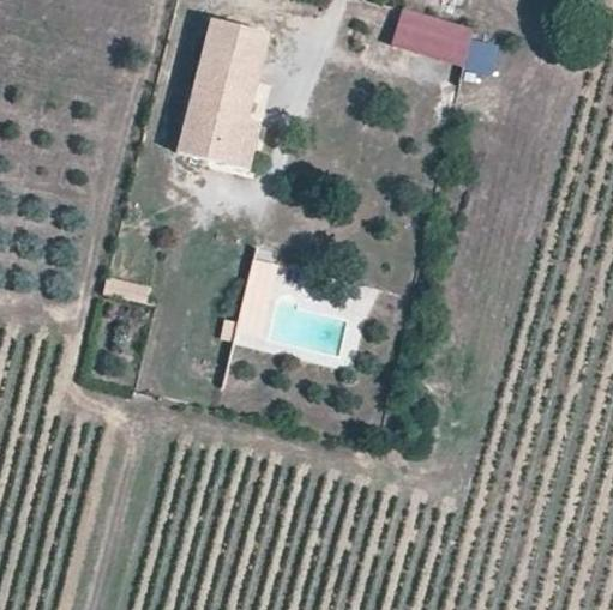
[(389,44),(490,76),(498,46),(468,37),(472,28),(401,6),(389,44)]
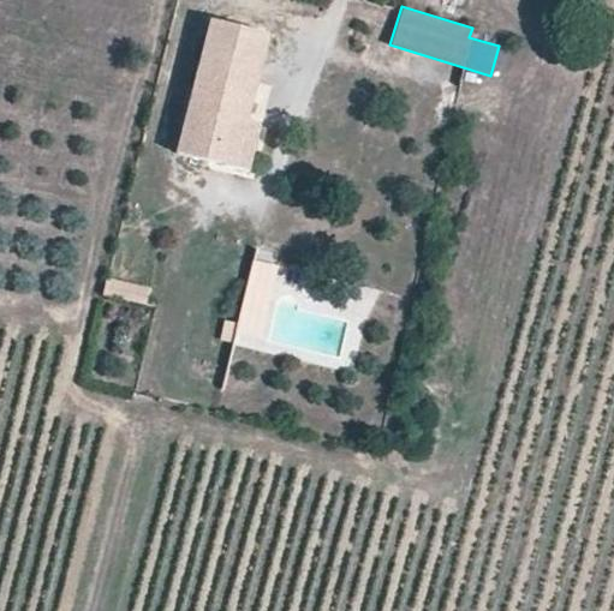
[(270,37),(209,22),(176,156),(249,175),(262,127),(248,124),(270,37)]
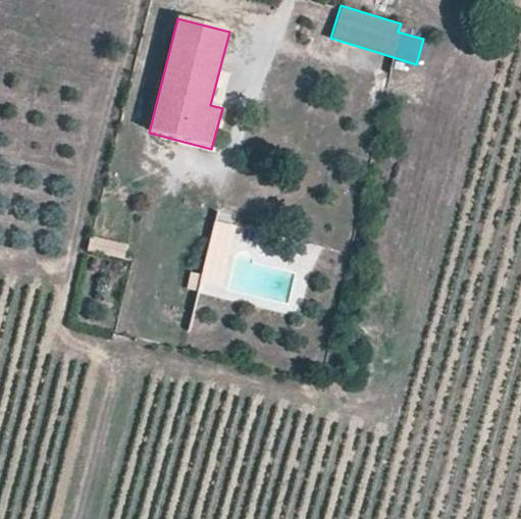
[(217,221),(202,274),(201,277),(219,283),(236,226),(217,221)]
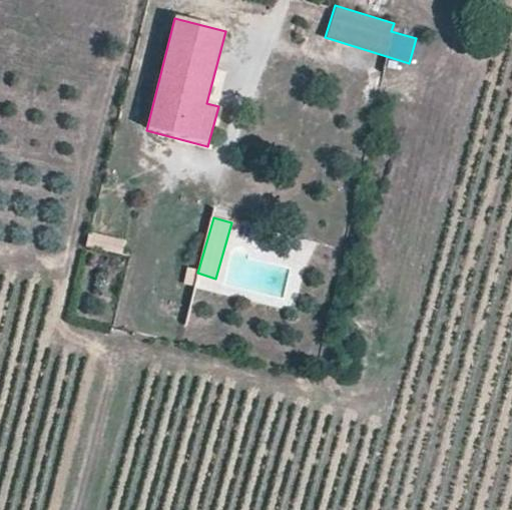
[(125,239),(89,231),(86,246),(122,255),(125,239)]
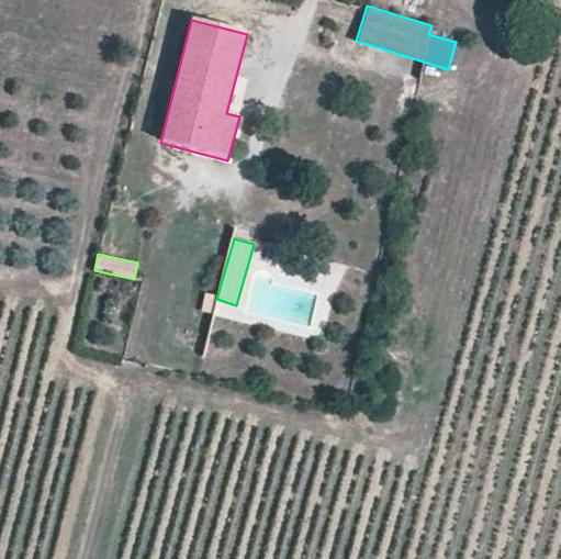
[(206,292),(202,309),(213,312),(216,299),(217,295),(206,292)]
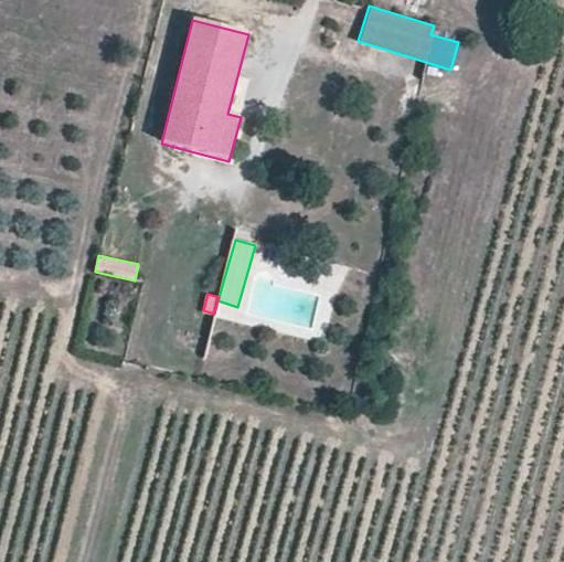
All buildings are outlined.
